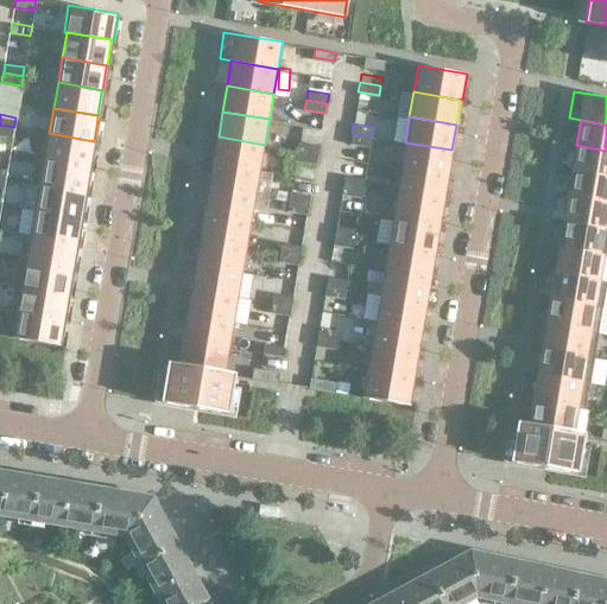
[(0,134),(13,137),(14,127),(0,125),(0,134)]
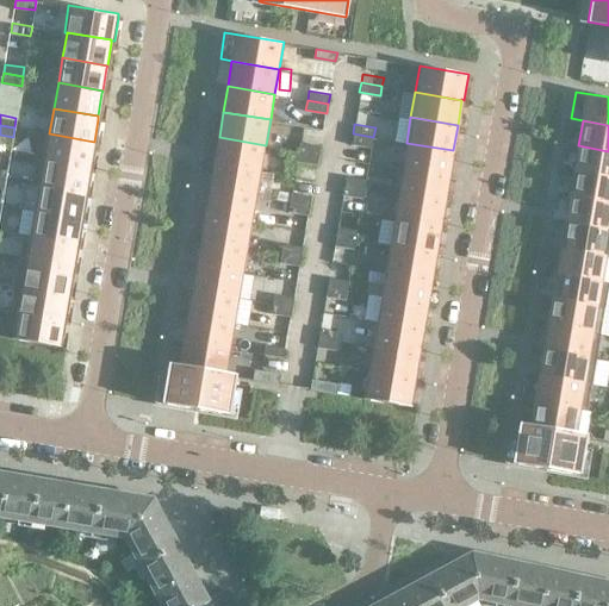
[(13,137),(11,149),(28,151),(31,130),(14,127),(13,137)]
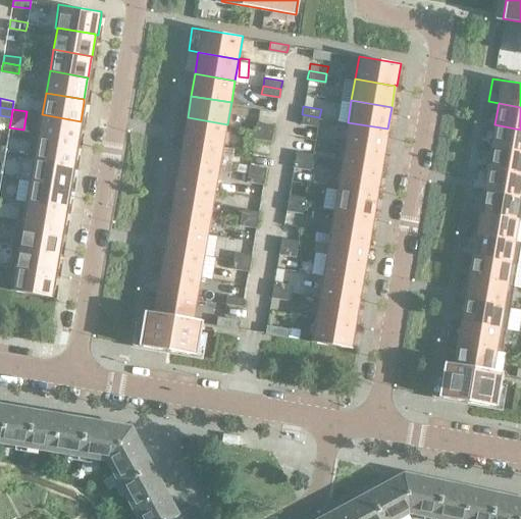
[(76,143),(80,123),(81,121),(42,114),(39,136),(39,137),(76,143)]
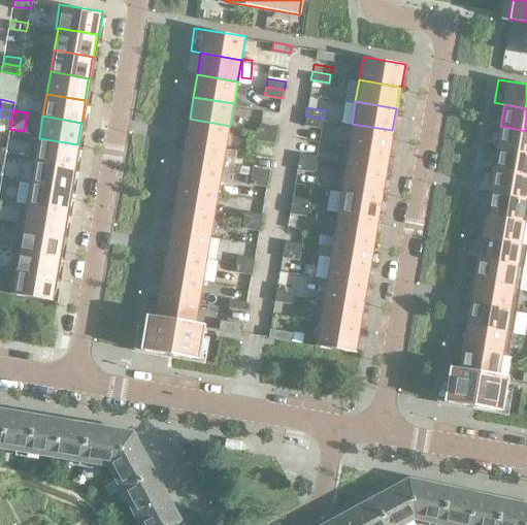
[(322,127),(323,119),(305,116),(303,124),(322,127)]
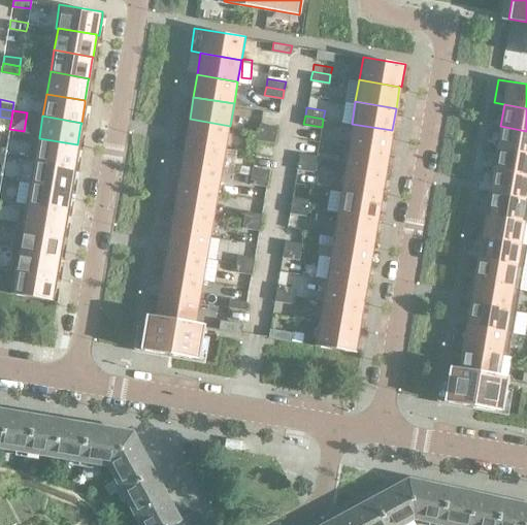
[(227,148),(230,126),(190,119),(186,140),(227,148)]
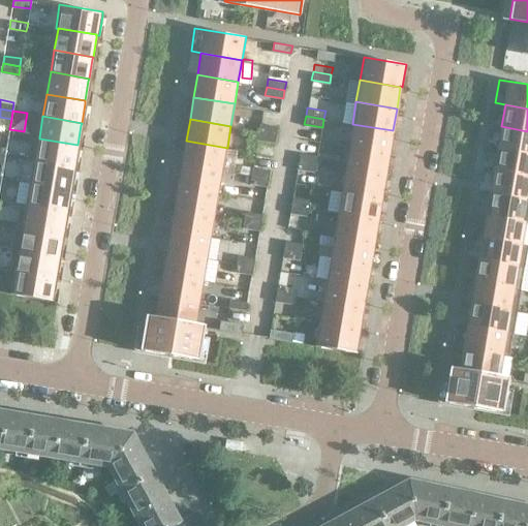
[(279,125),(260,122),(259,130),(277,133),(279,125)]
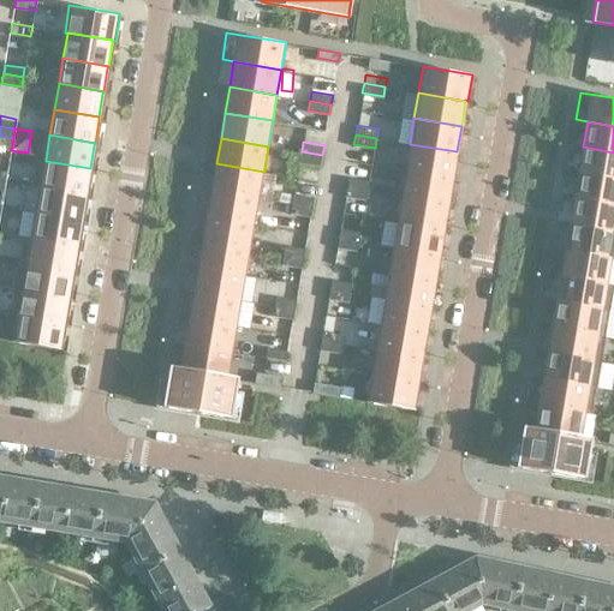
[(452,178),(457,151),(410,144),(405,169),(452,178)]
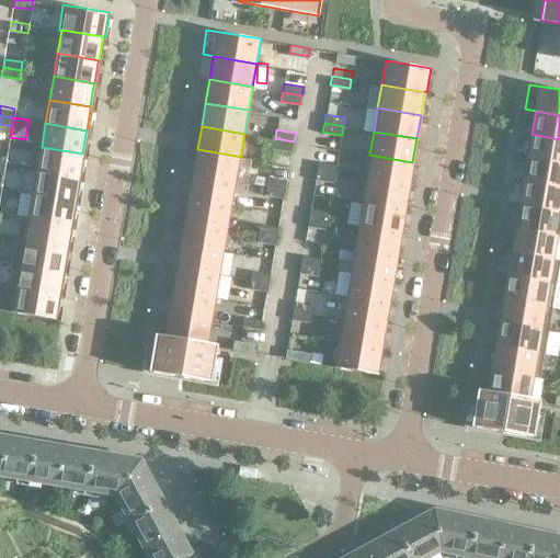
[(559,139),(532,134),(527,158),(559,162),(559,139)]
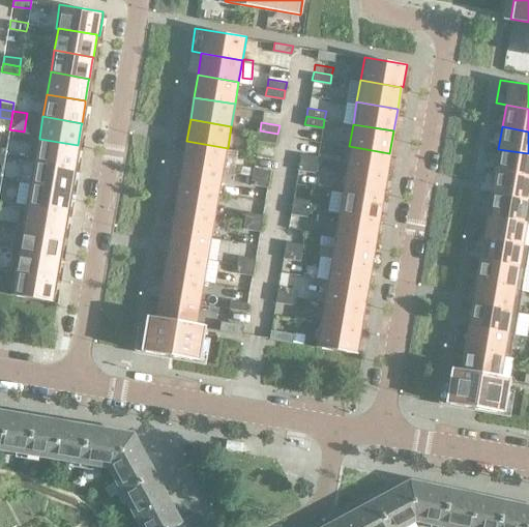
[(276,142),(277,134),(260,130),(258,139),(276,142)]
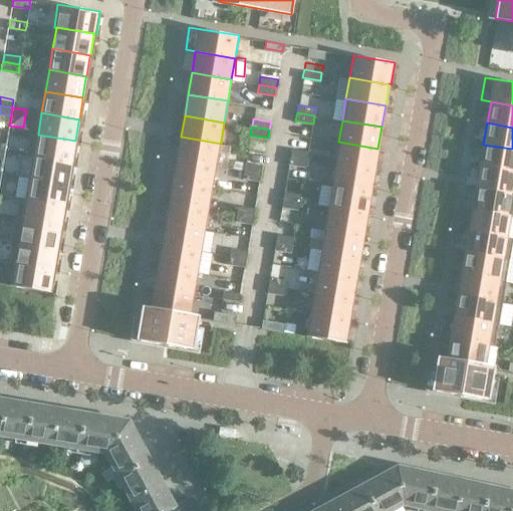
[(71,162),(75,141),(38,135),(38,134),(31,132),(27,155),(34,156),(71,162)]
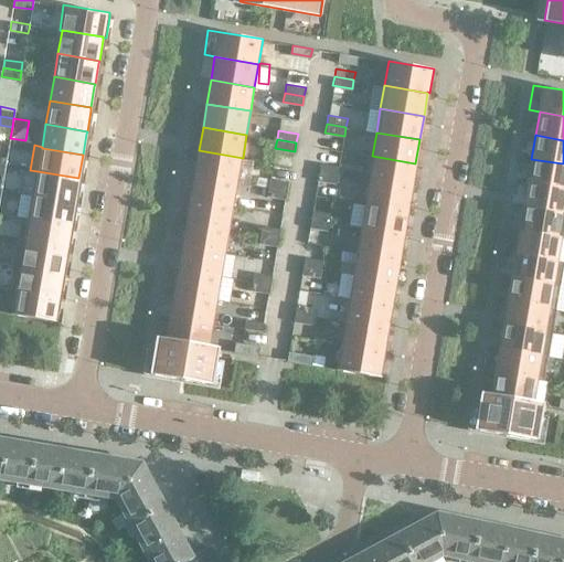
[(238,181),(243,158),(199,150),(194,173),(238,181)]
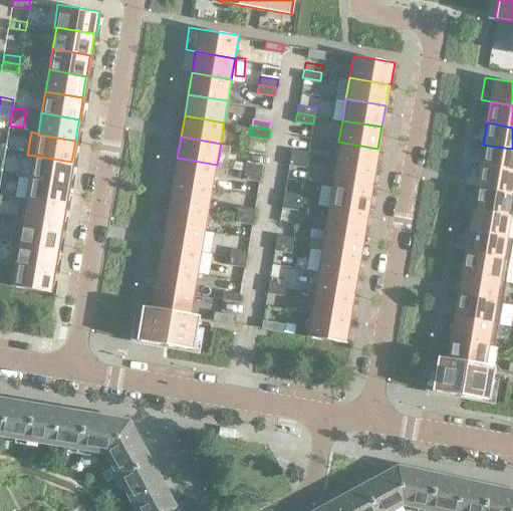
[(374,170),(377,149),(338,142),(334,163),(374,170)]
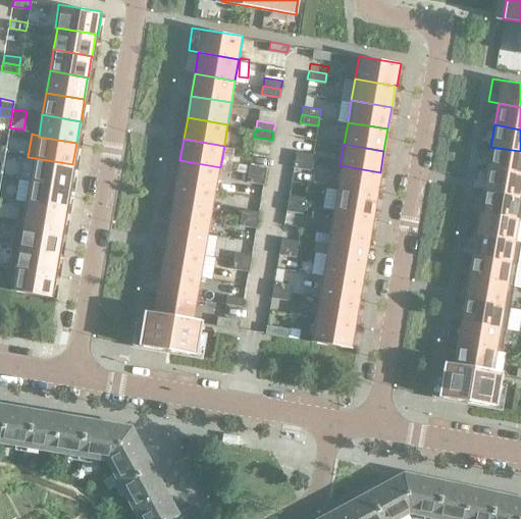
[(520,151),(490,147),(487,168),(520,173),(520,151)]
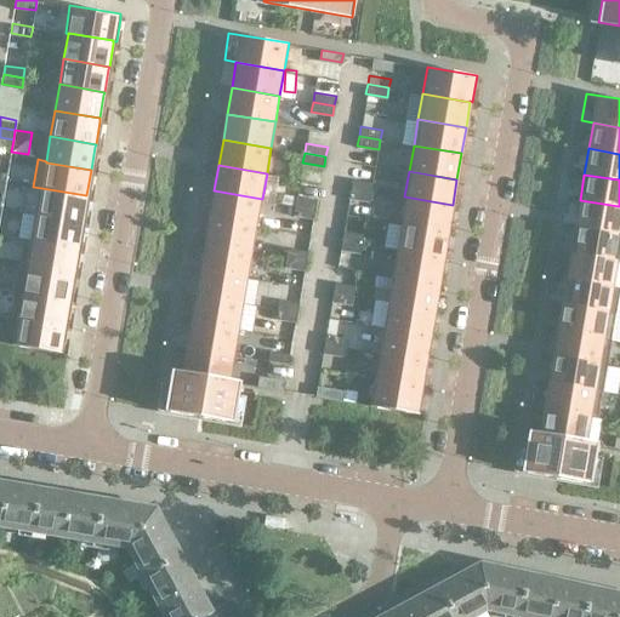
[(373,182),(352,178),(350,188),(371,192),(373,182)]
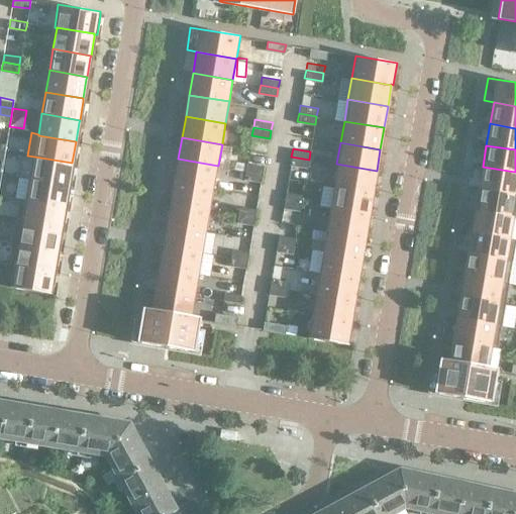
[(69,185),(72,163),(34,157),(30,178),(69,185)]
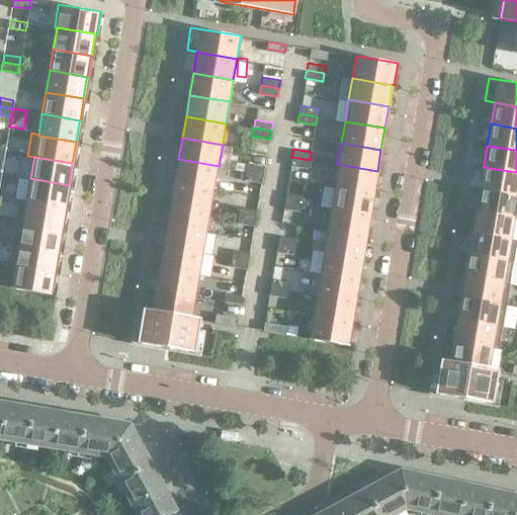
[(309,167),(310,160),(291,157),(290,164),(309,167)]
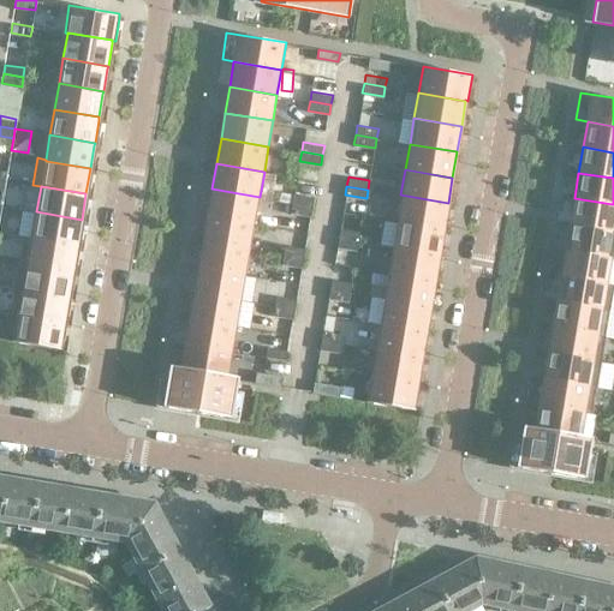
[(255,222),(260,197),(212,189),(208,215),(255,222)]
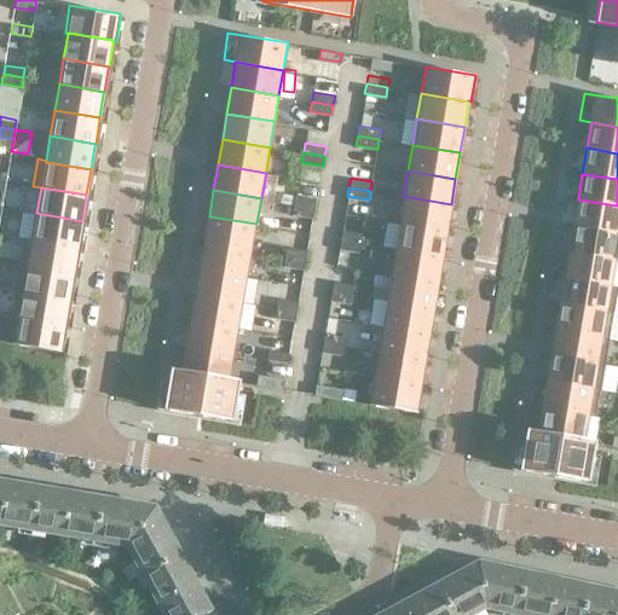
[(317,198),(296,195),(294,204),(316,208),(317,198)]
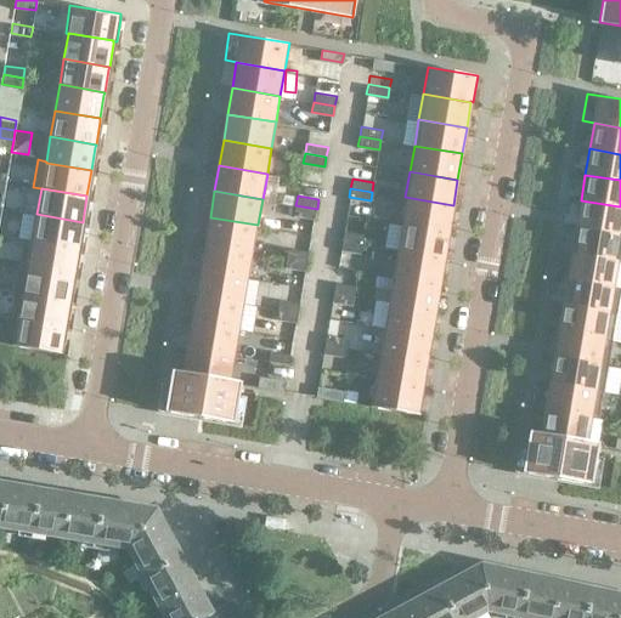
[(449,231),(453,205),(405,197),(401,224),(449,231)]
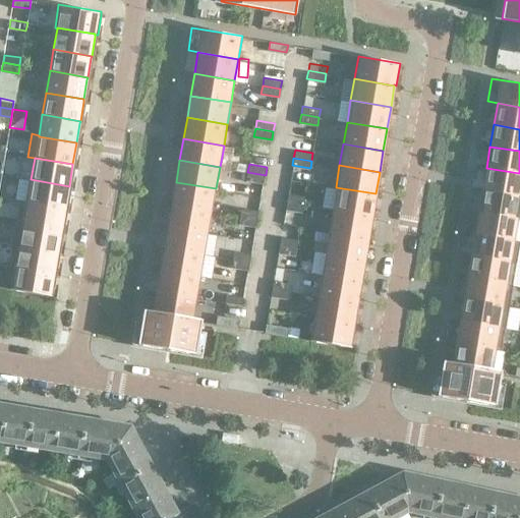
[(519,173),(486,168),(482,189),(519,195),(519,173)]
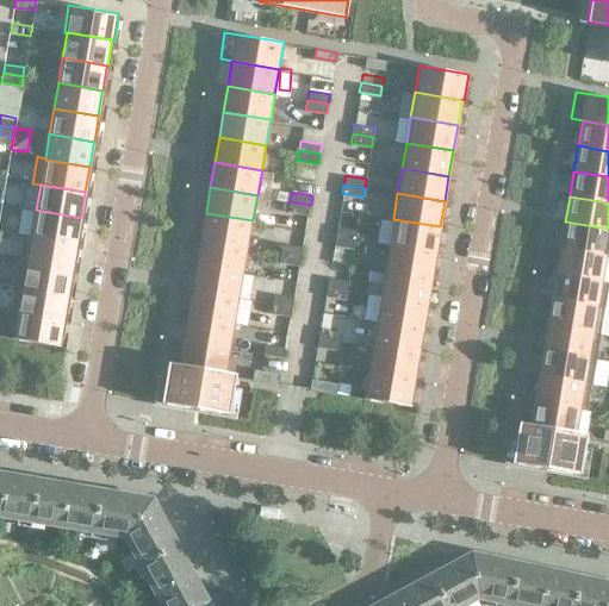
[(310,214),(311,205),(290,201),(289,211),(310,214)]
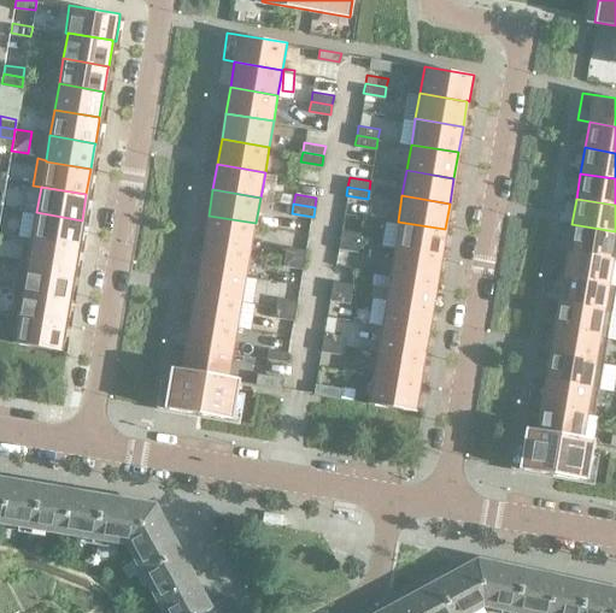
[(77,246),(81,223),(82,220),(36,212),(33,236),(33,237),(77,246)]
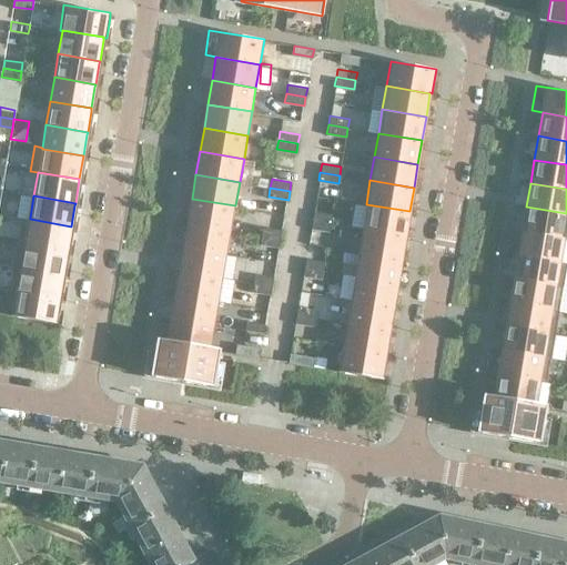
[(232,230),(235,205),(192,199),(188,222),(232,230)]
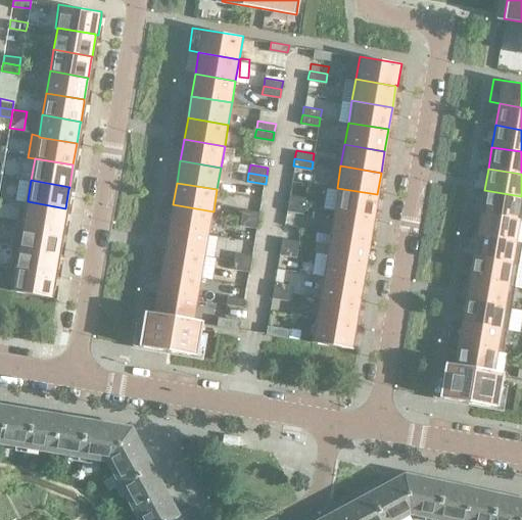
[(374,217),(377,194),(337,188),(333,209),(374,217)]
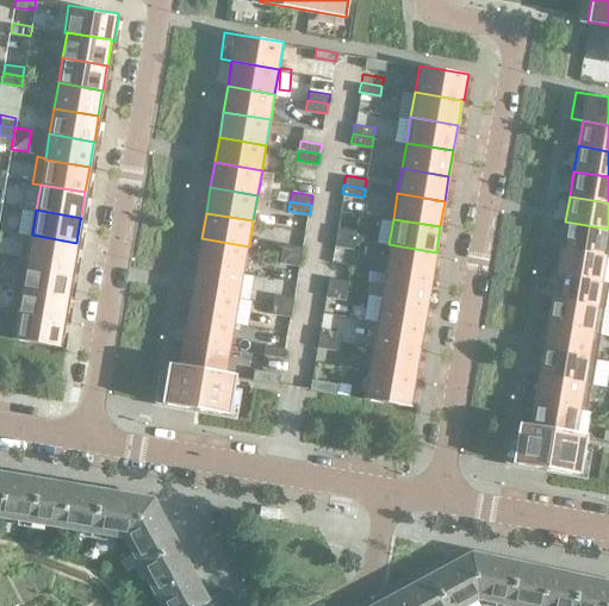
[(608,255),(608,229),(565,222),(560,248),(608,255)]
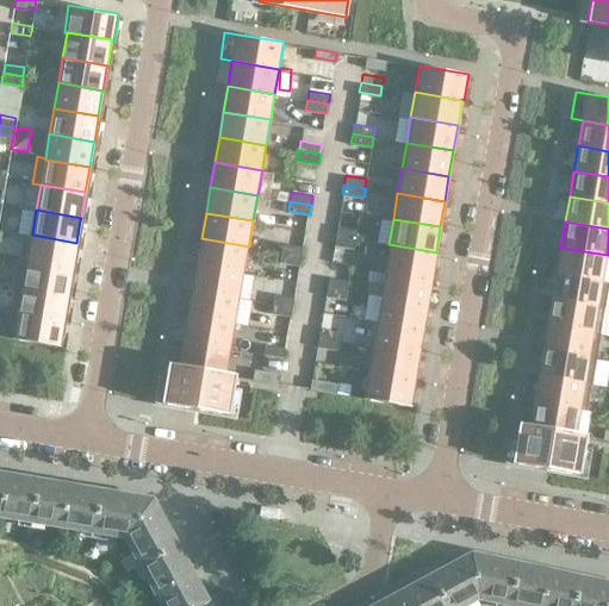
[(358,229),(336,225),(335,235),(356,238),(358,229)]
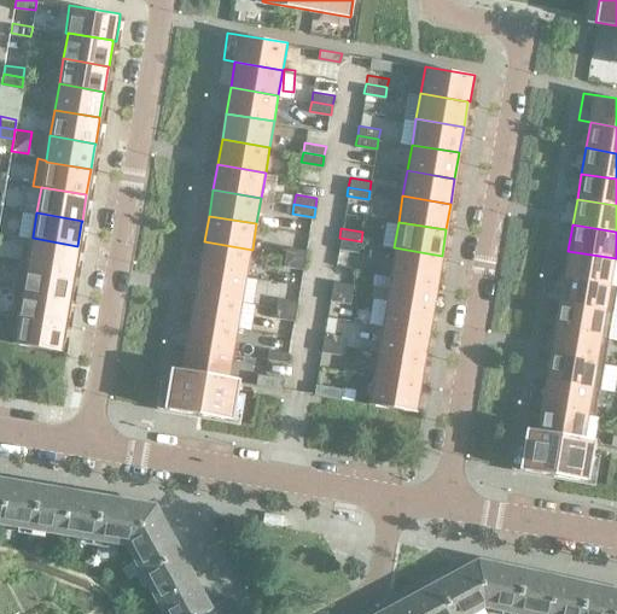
[(74,272),(77,249),(77,246),(33,238),(33,237),(24,235),(19,262),(74,272)]
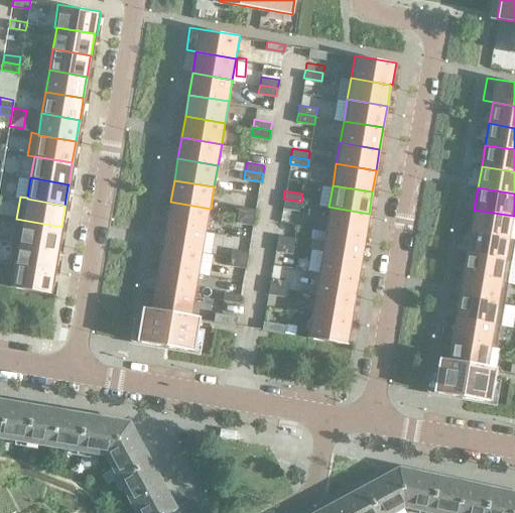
[(299,210),(301,202),(283,199),(282,207),(299,210)]
